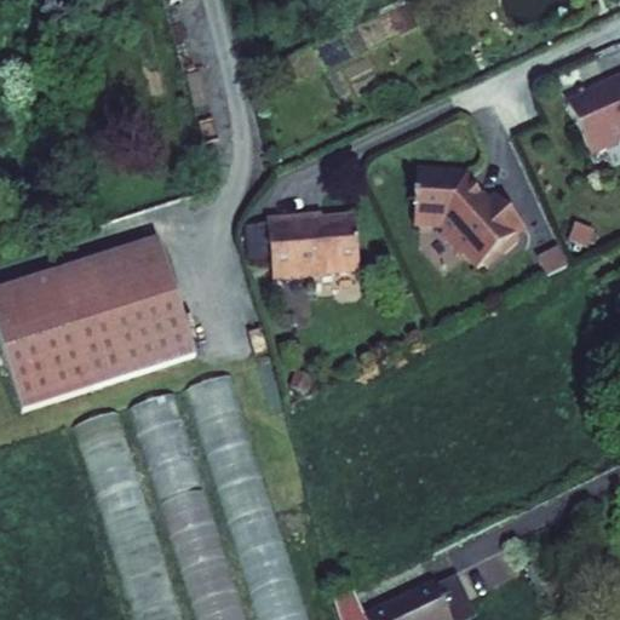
[(619,145),(619,79),(608,85),(604,90),(606,93),(592,99),(589,92),(575,97),(579,104),(569,109),(591,159),(619,145)]
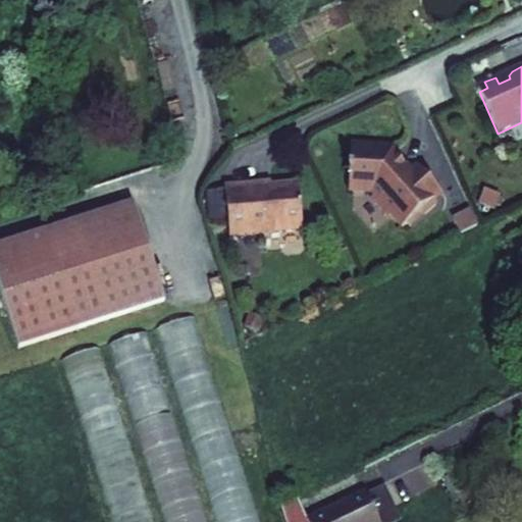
[(434,200),(441,194),(418,168),(411,174),(392,153),(389,153),(389,151),(351,149),(348,193),(372,194),(378,201),(378,206),(387,216),(393,216),(404,228),(407,225),(422,211),(425,215),(437,204),(434,200)]
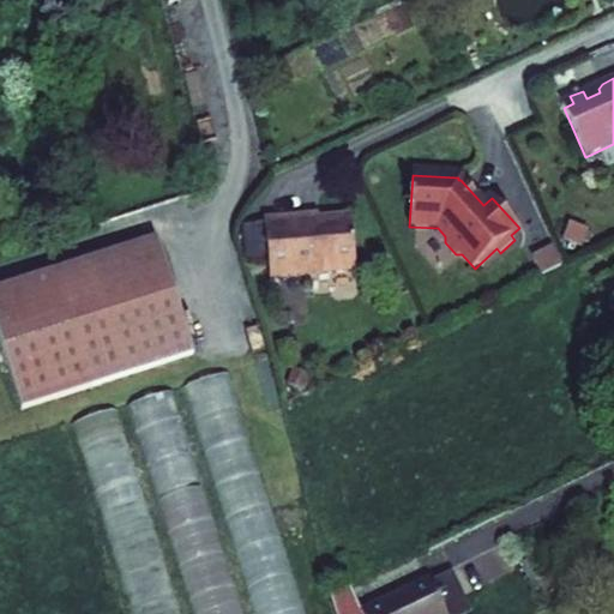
[(286,220),(265,221),(265,226),(269,259),(270,280),(356,271),(351,216),(287,223),(286,220)]
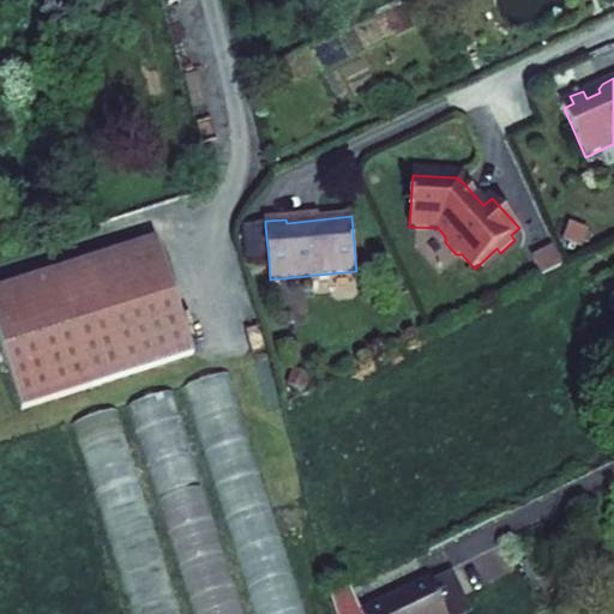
[(581,248),(588,232),(571,224),(564,241),(581,248)]
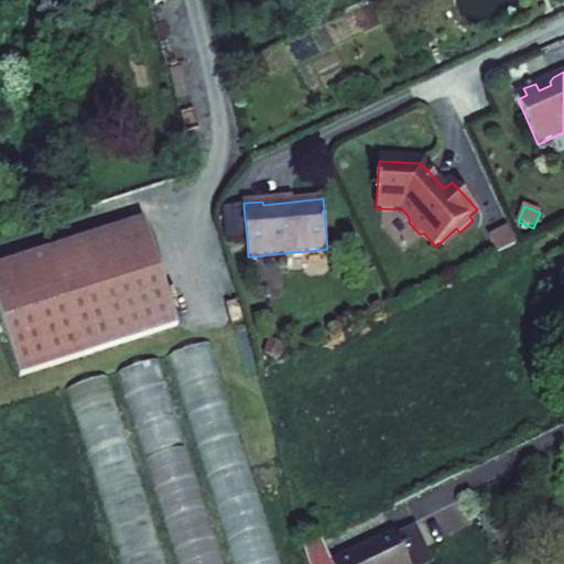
[(247,238),(243,207),(221,209),(225,240),(247,238)]
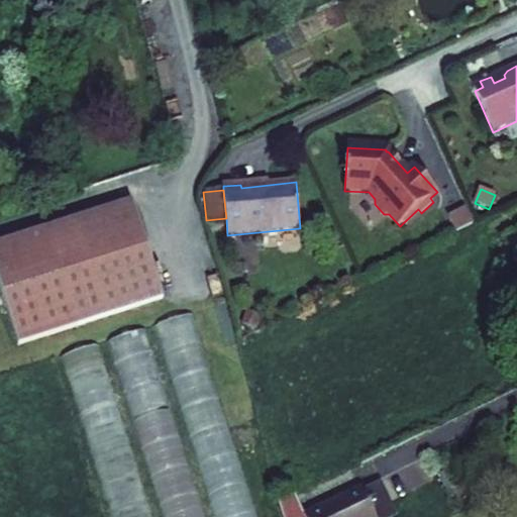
[(0,271),(140,228),(132,203),(0,245),(0,271)]
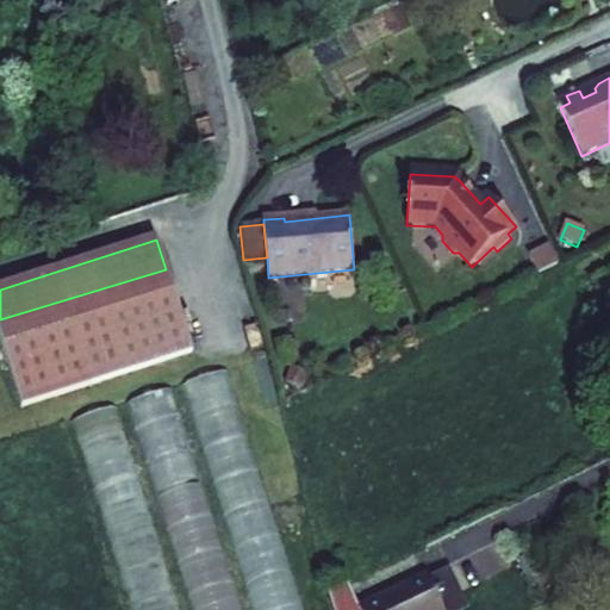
[(480,267),(497,251),(493,247),(475,263),(480,267)]
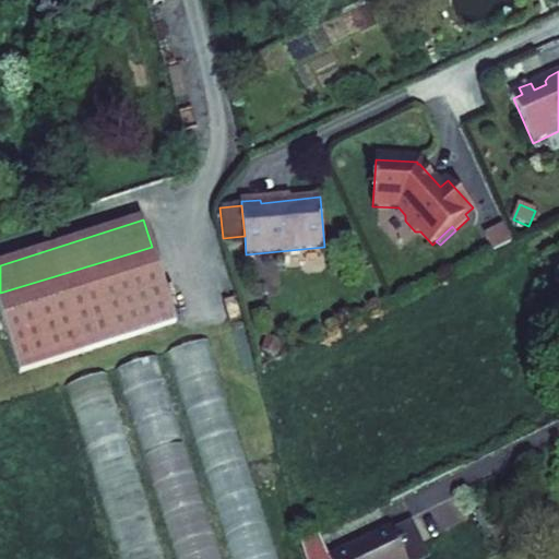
[(494,251),(511,242),(503,226),(486,235),(494,251)]
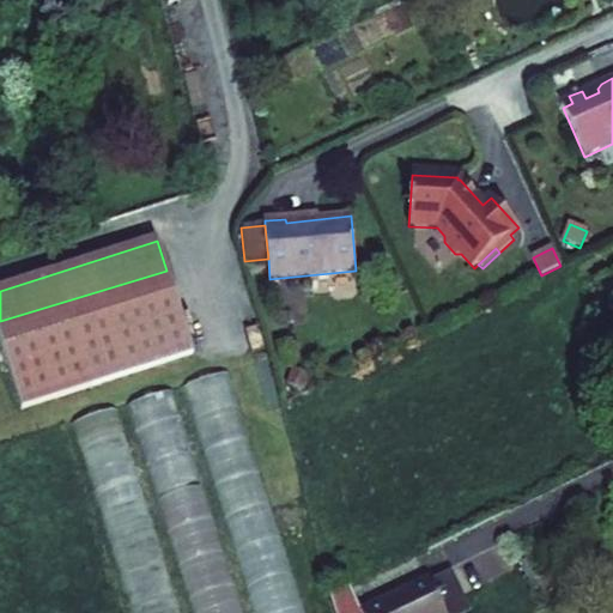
[(183,321),(167,271),(0,321),(0,339),(12,376),(183,321)]
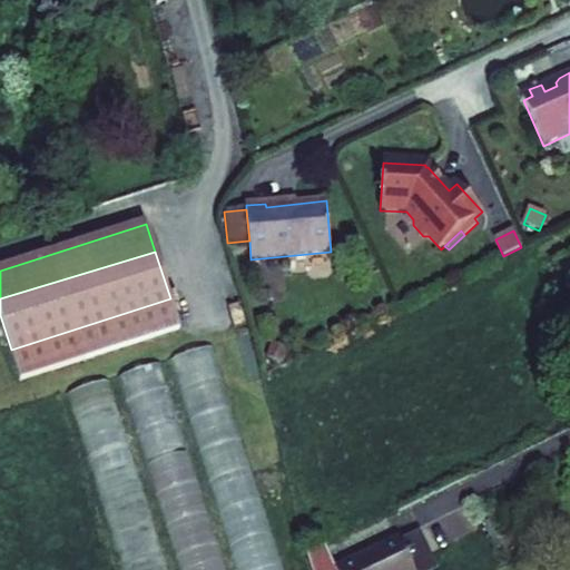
[(180,330),(170,298),(11,350),(21,381),(180,330)]
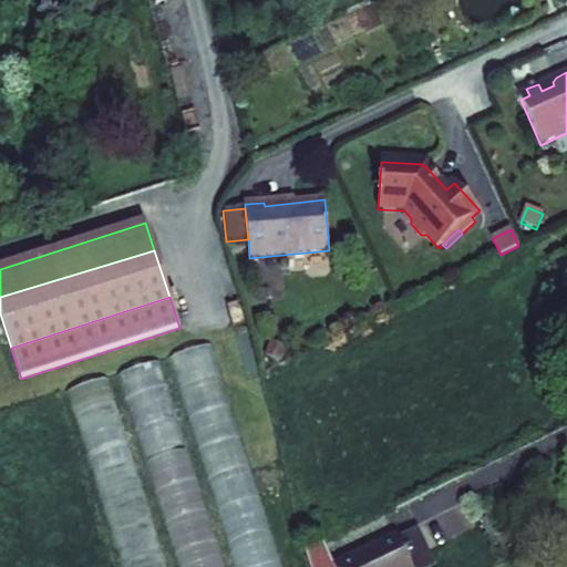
[(238,566),(281,566),(213,341),(174,353),(238,566)]
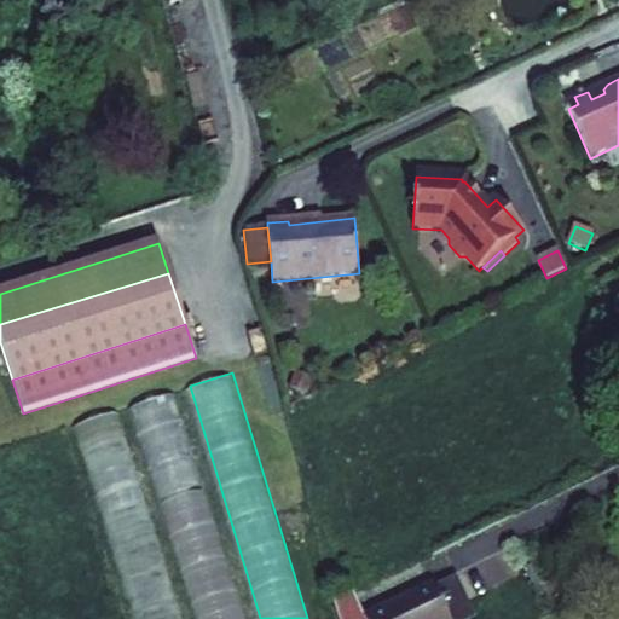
[(307,393),(313,379),(296,372),(290,386),(307,393)]
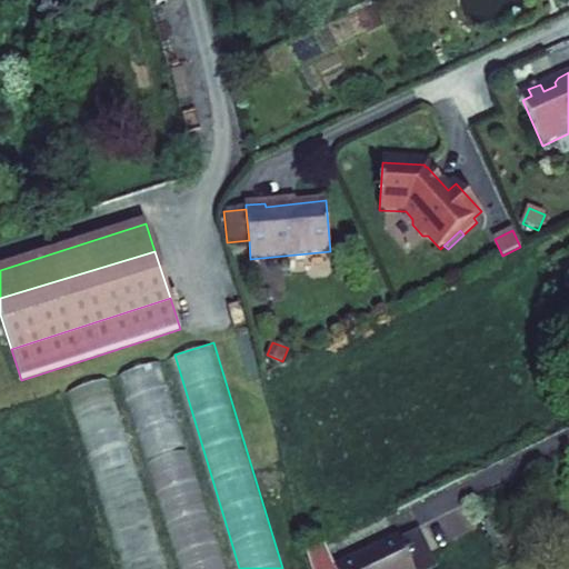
[(187,568),(223,568),(161,361),(128,371),(187,568)]
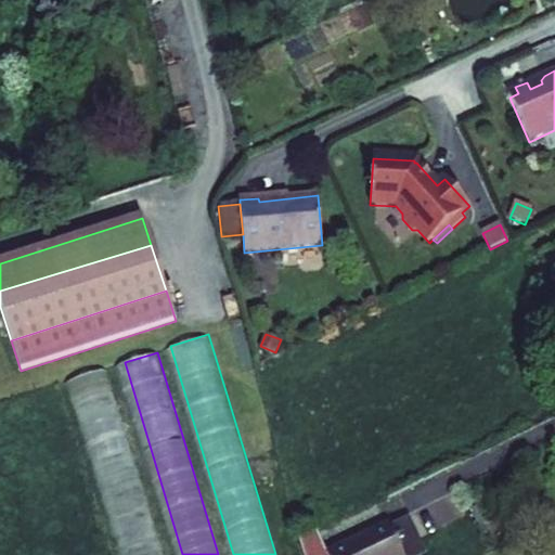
[(107,486),(138,477),(106,369),(76,378),(107,486)]
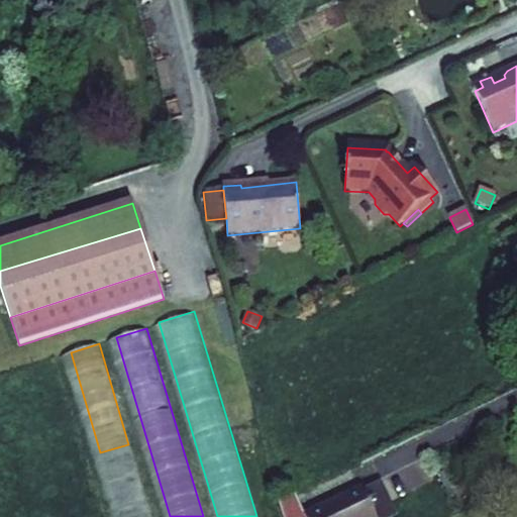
[(135,462),(113,469),(126,516),(132,516),(131,512),(147,508),(135,462)]
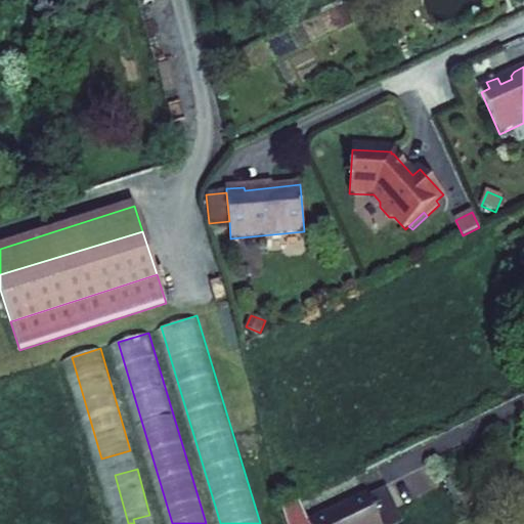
[(386,488),(367,497),(380,523),(402,523),(403,523),(386,488)]
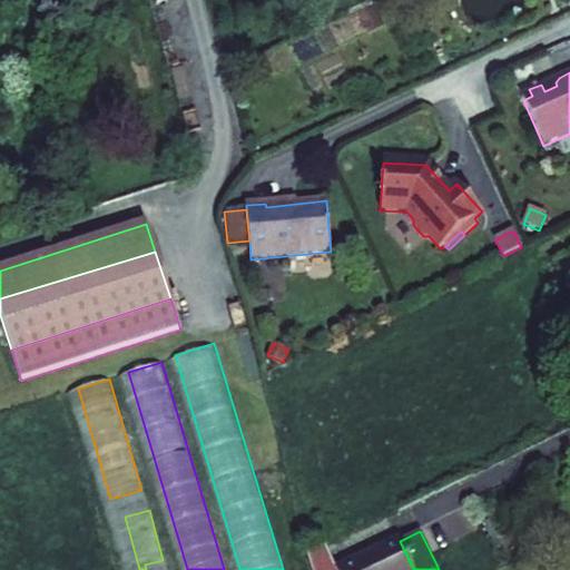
[(413,569),(400,541),(374,553),(372,550),(334,568),(325,549),(307,558),(311,569),(413,569)]
